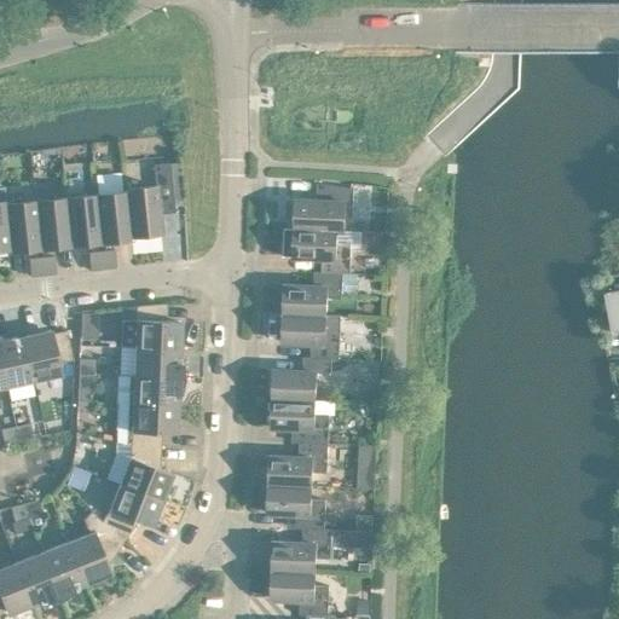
[(178,162),(171,163),(174,203),(174,206),(183,206),(178,162)]
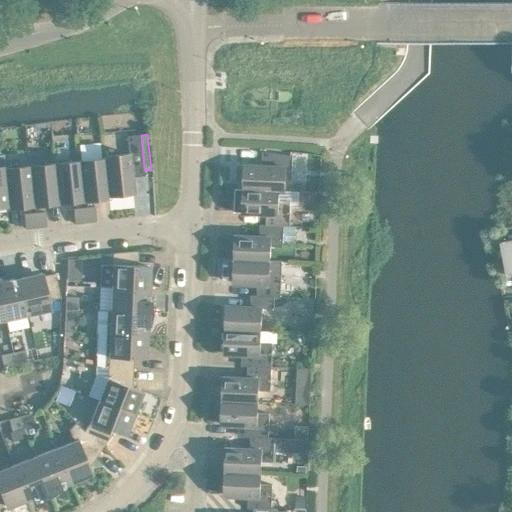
[(103,156),(104,159),(108,195),(109,195),(133,192),(132,177),(131,177),(131,173),(134,169),(144,168),(141,135),(127,136),(129,154),(103,156)]
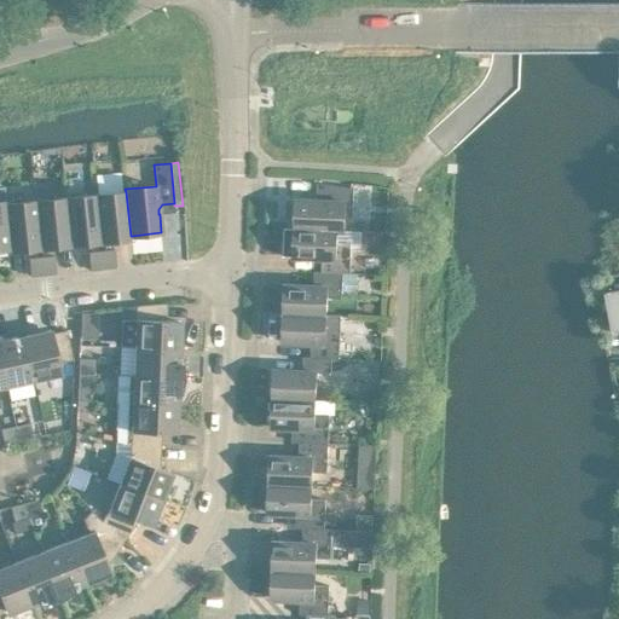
[(295,200),(294,227),(337,230),(337,231),(345,231),(346,217),(353,217),(354,187),(325,184),(324,201),(295,200)]
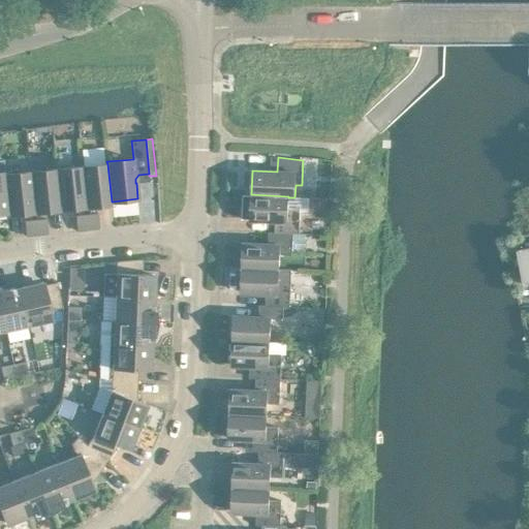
[(0,212),(8,212),(9,212),(5,175),(6,174),(5,172),(4,159),(0,159),(0,212)]
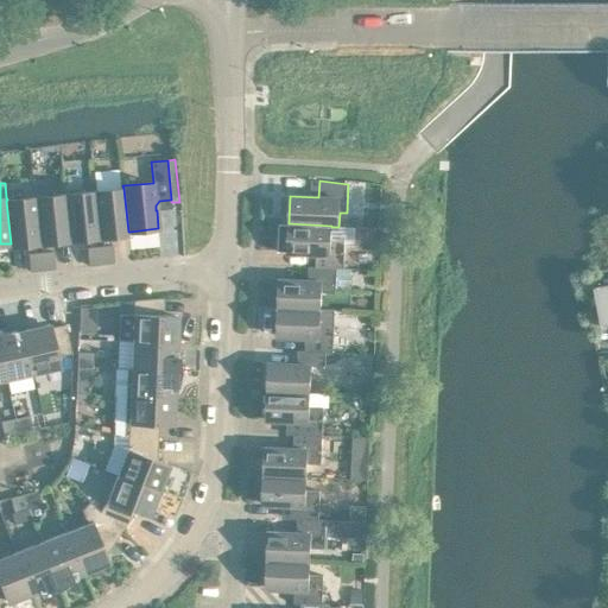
[(124,189),(95,191),(100,238),(130,234),(130,232),(128,232),(124,189)]
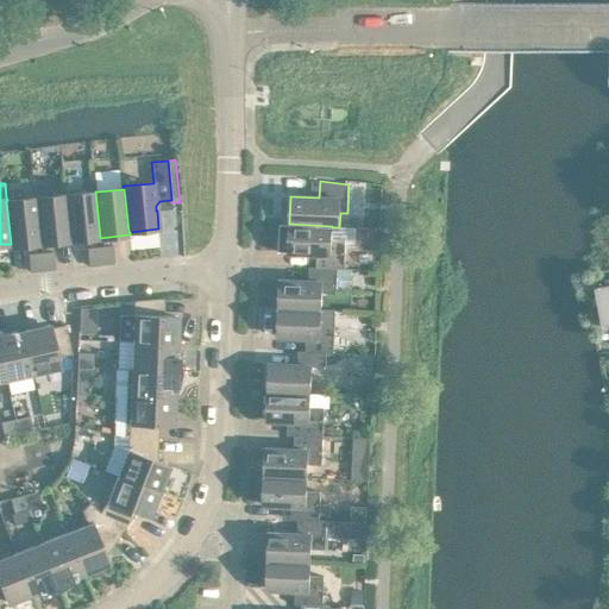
[(95,192),(66,195),(70,240),(100,238),(95,192)]
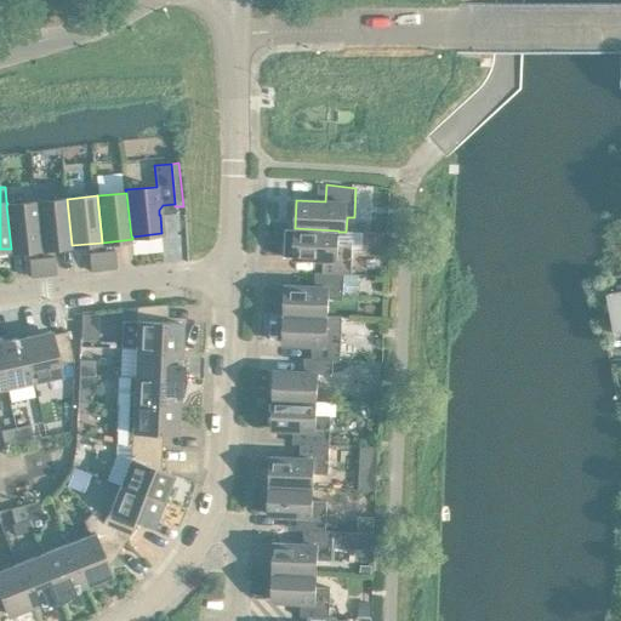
[(67,199),(36,201),(41,248),(72,245),(67,199)]
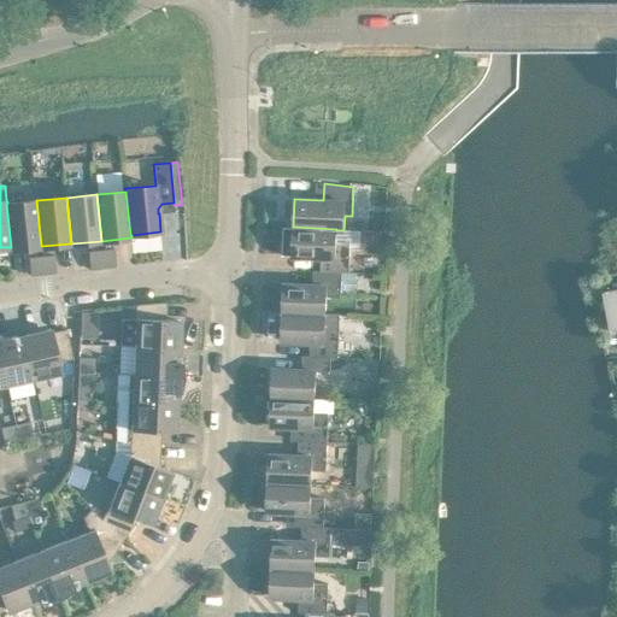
[(36,200),(7,203),(6,204),(11,247),(10,247),(10,250),(41,246),(36,200)]
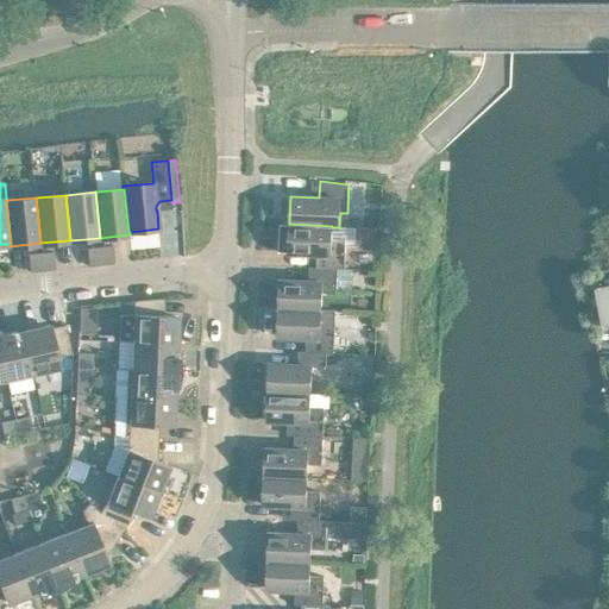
[(316,253),(316,268),(338,269),(345,269),(346,240),(332,239),(332,227),(332,226),(289,224),(280,224),(278,252),(316,253)]
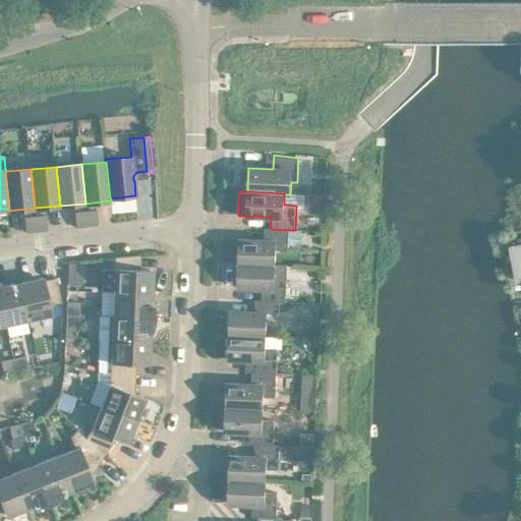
[(97,211),(85,212),(88,227),(98,226),(97,211)]
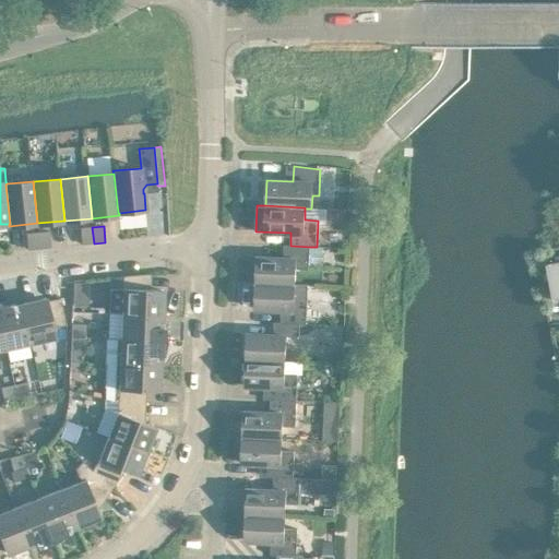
[(94,244),(92,227),(81,228),(82,245),(94,244)]
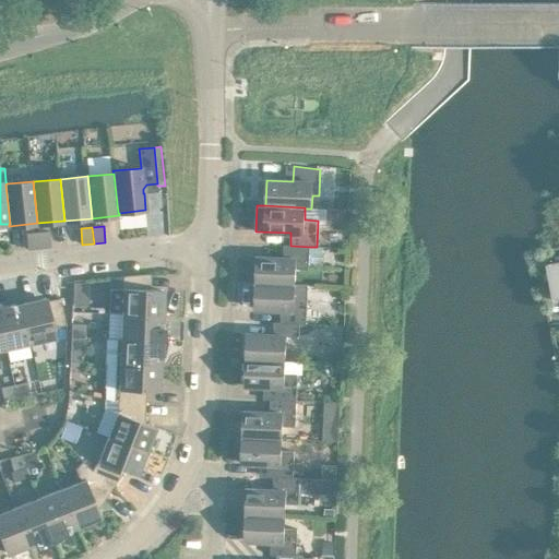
[(49,230),(38,232),(39,249),(51,248),(49,230)]
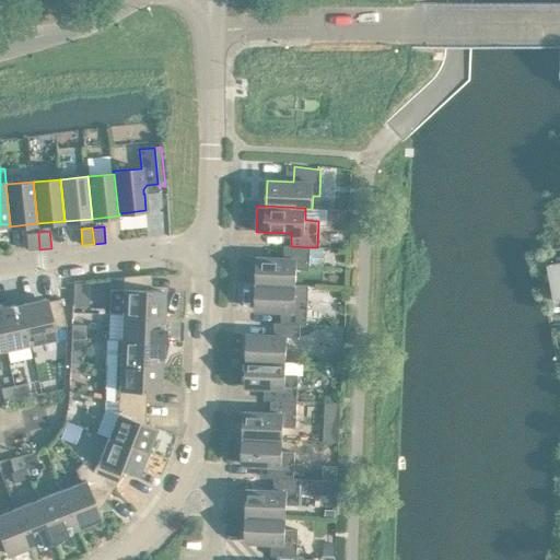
[(39,249),(38,232),(26,233),(28,251),(39,249)]
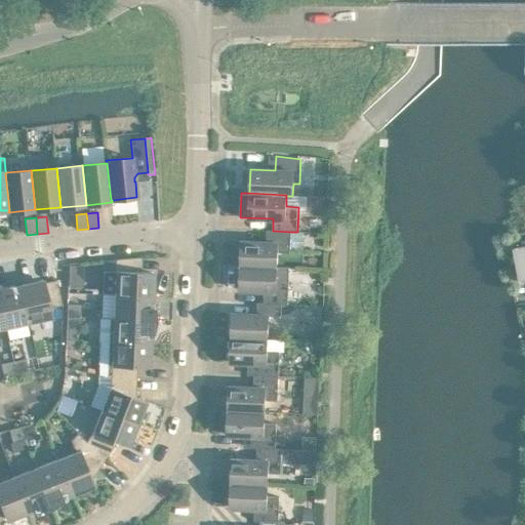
[(241,241),(240,266),(277,267),(278,253),(290,253),(290,240),(291,232),(273,231),(267,230),(266,242),(241,241)]
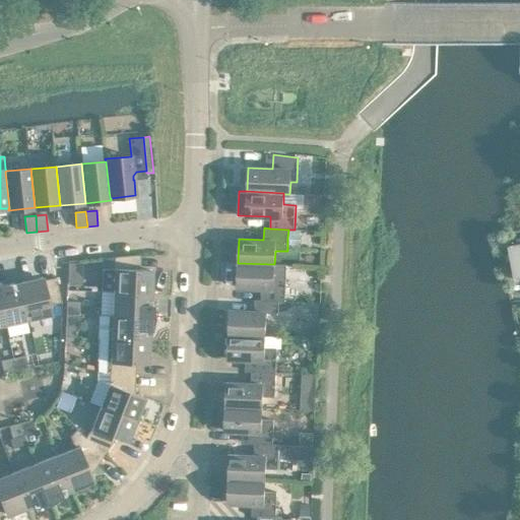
[(288,230),(287,238),(300,239),(301,230),(295,230),(288,230)]
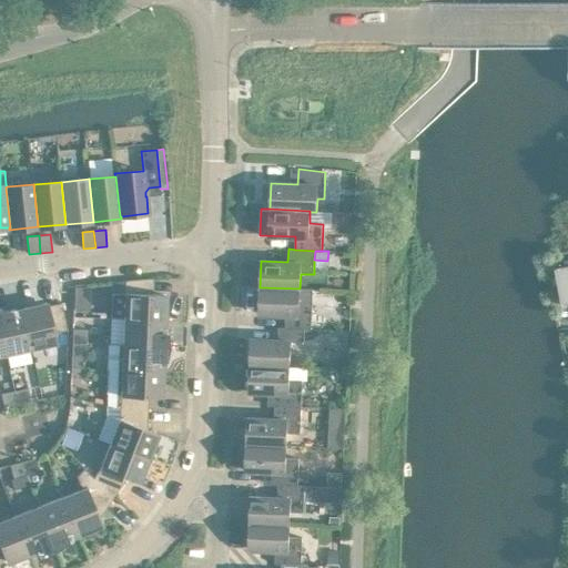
[(567,302),(567,264),(558,266),(565,303),(567,302)]
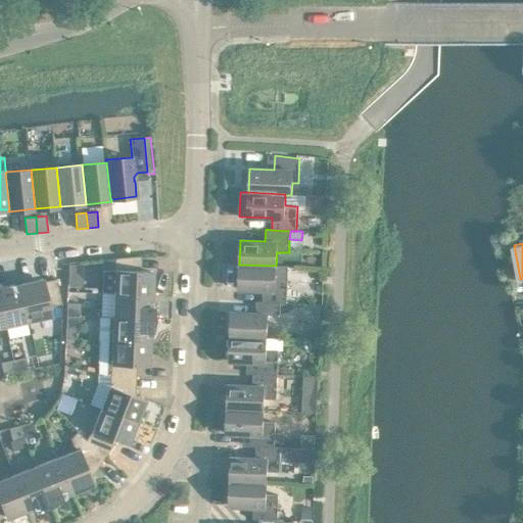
[(114,293),(114,294),(152,295),(153,272),(141,271),(142,256),(115,259),(115,271),(103,270),(102,292),(114,293)]
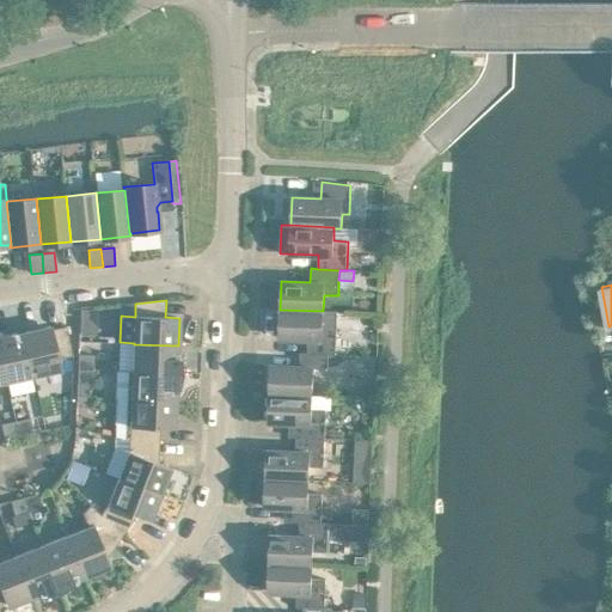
[(121,305),(121,316),(135,317),(135,304),(121,305)]
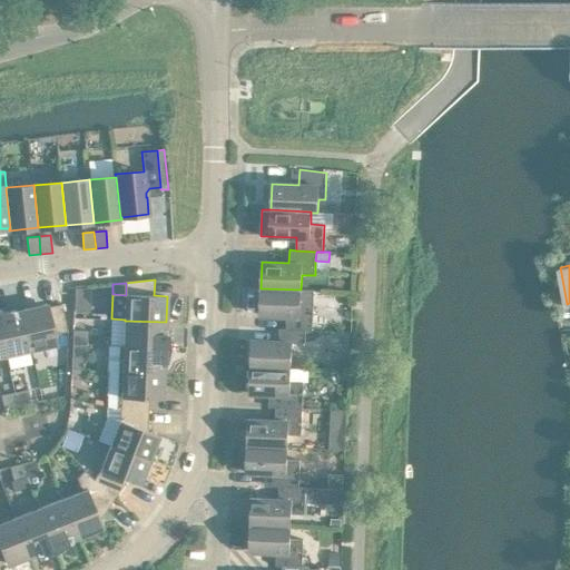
[(286,316),(286,328),(306,330),(313,331),(313,306),(300,306),(301,290),(261,288),(259,315),(286,316)]
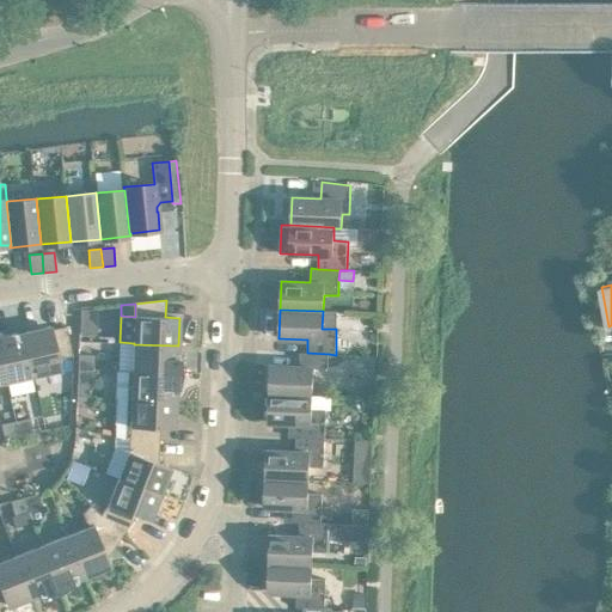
[(51,328),(24,334),(34,377),(61,371),(59,360),(73,356),(67,328),(53,330),(51,328)]
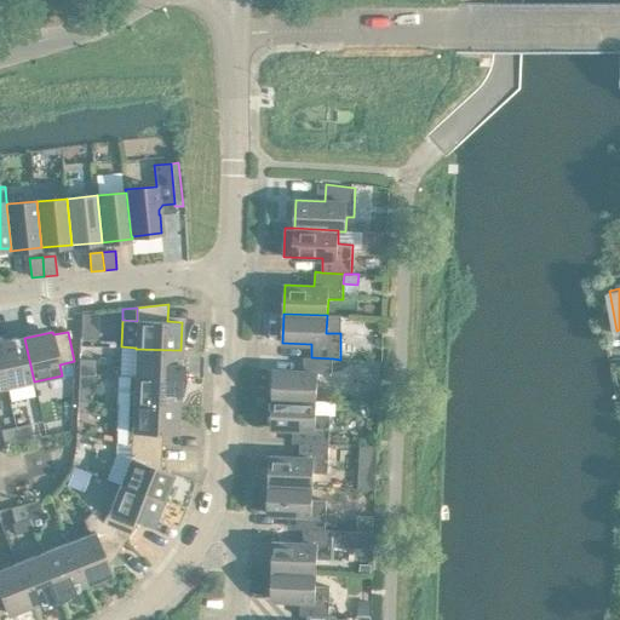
[(24,338),(0,338),(0,355),(7,388),(34,382),(24,338)]
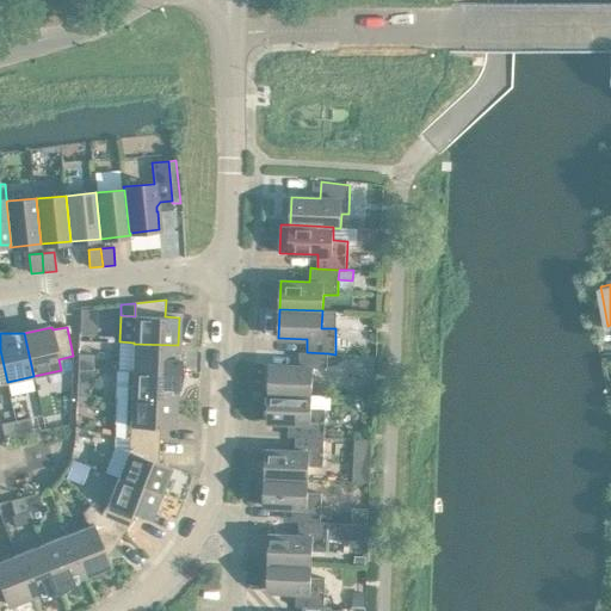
[(134,344),(133,370),(183,372),(178,346),(178,345),(134,344)]
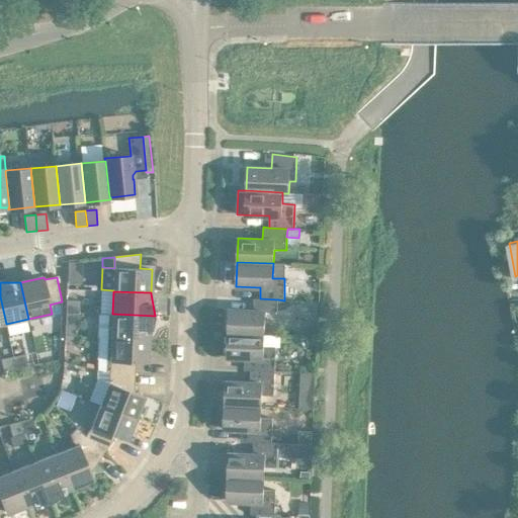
[(229,310),(228,333),(264,335),(265,312),(277,312),(278,299),(260,298),(254,298),(253,311),(229,310)]
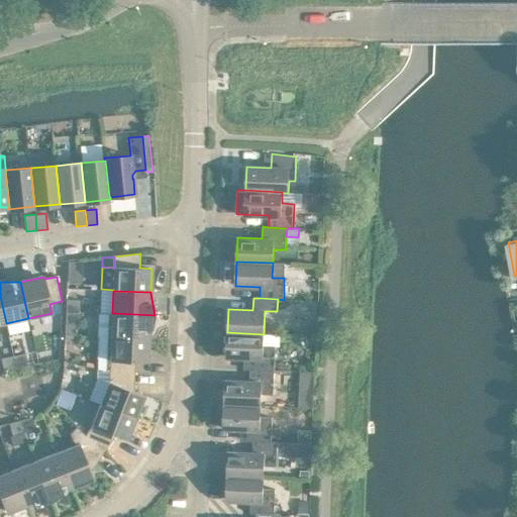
[(67,300),(66,312),(79,313),(80,301),(67,300)]
